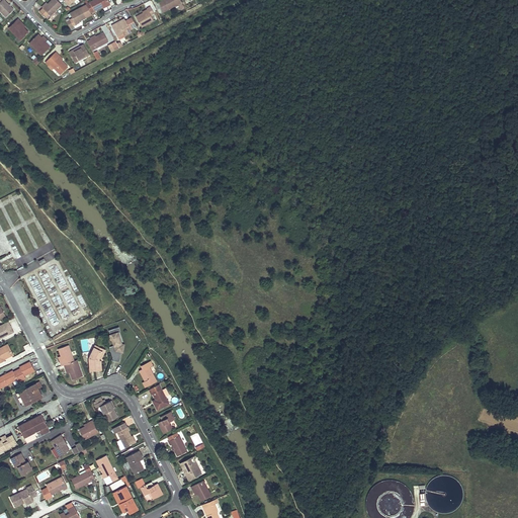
[(0,0),(0,10),(6,17),(13,9),(4,0),(1,0),(1,1),(0,0)]
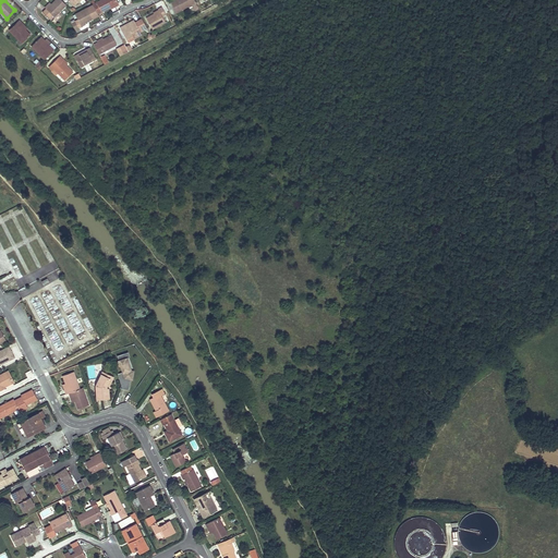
[(55,0),(51,4),(46,9),(55,16),(67,5),(61,0),(55,0)]
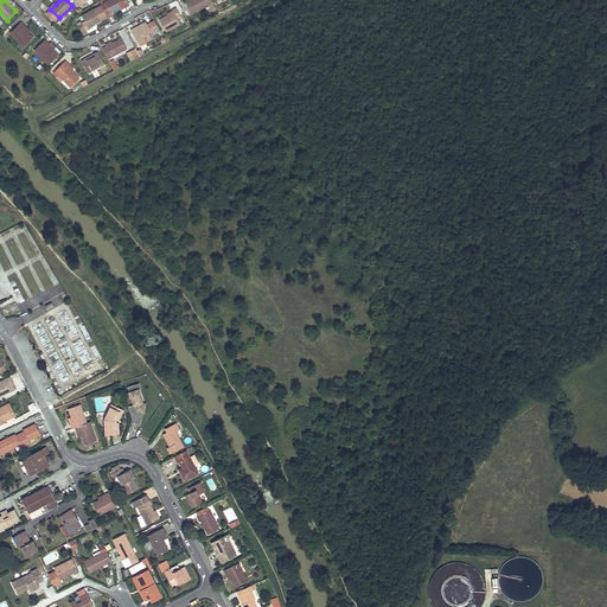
[(126,0),(109,0),(101,5),(107,16),(120,8),(128,2),(126,0)]
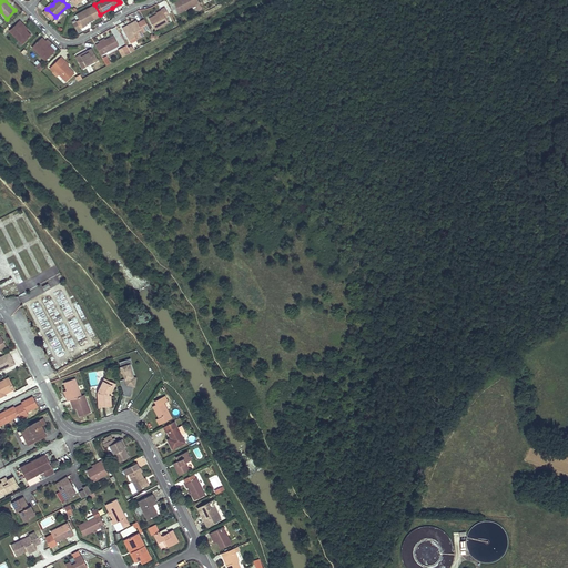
[(198,0),(178,0),(174,2),(179,12),(199,2),(198,0)]
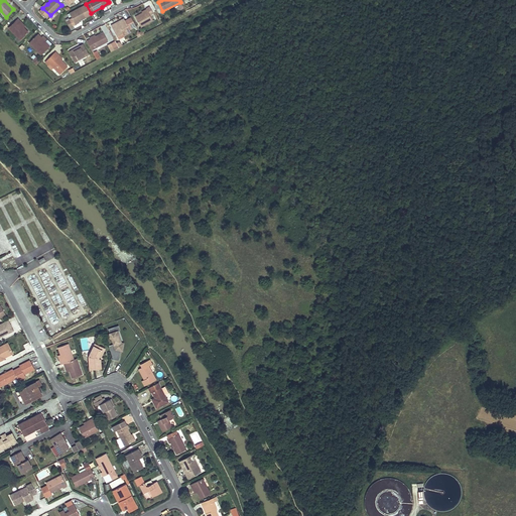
[(79,21),(91,14),(91,13),(86,4),(70,13),(72,18),(75,23),(79,21)]
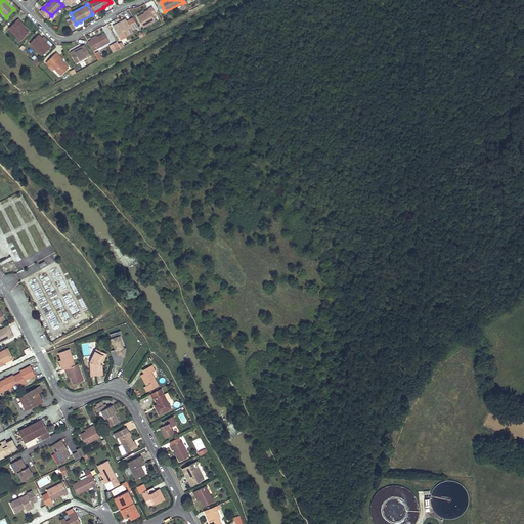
[(144,13),(137,17),(142,28),(155,20),(151,14),(156,13),(151,7),(148,9),(149,9),(149,10),(144,13)]
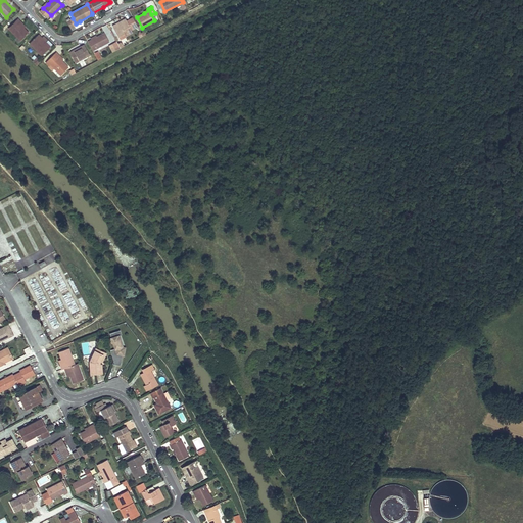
[(126,20),(113,27),(117,35),(123,32),(130,28),(131,30),(138,27),(134,18),(127,22),(126,20)]
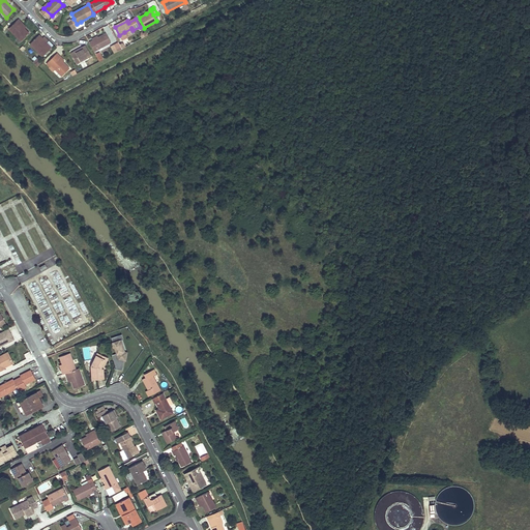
[(18,20),(8,29),(21,41),(29,33),(24,29),(20,25),(22,23),(18,20)]
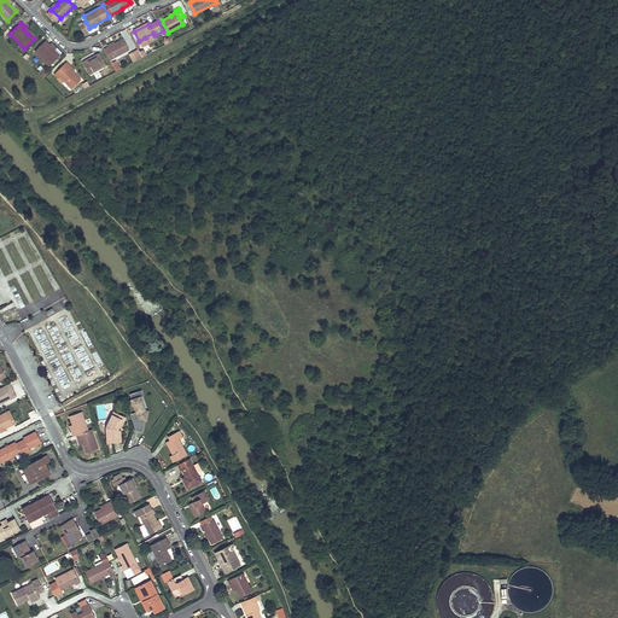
[(108,47),(104,50),(110,60),(129,50),(123,39),(115,44),(108,47)]
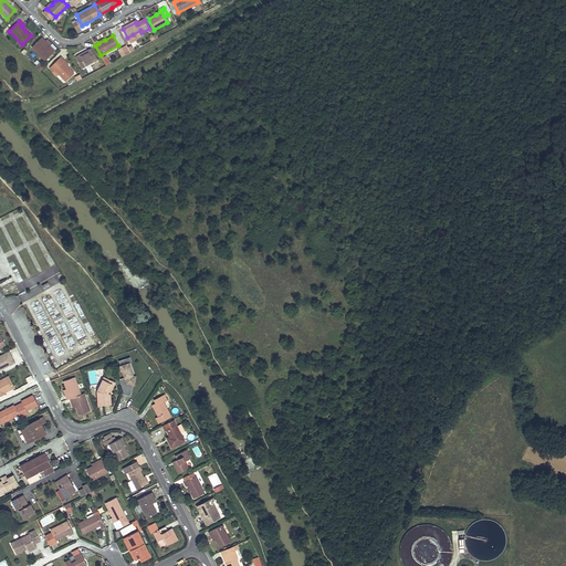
[(42,38),(32,48),(44,61),(55,51),(50,45),(49,46),(44,42),(45,41),(42,38)]
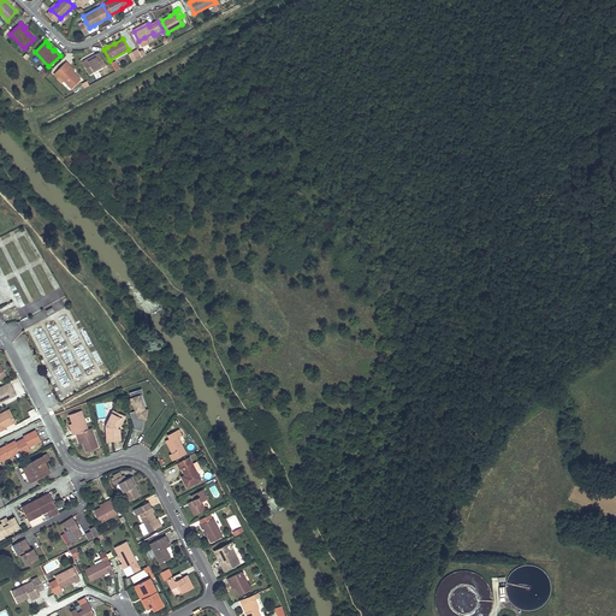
[(100,53),(82,61),(88,75),(106,65),(100,53)]
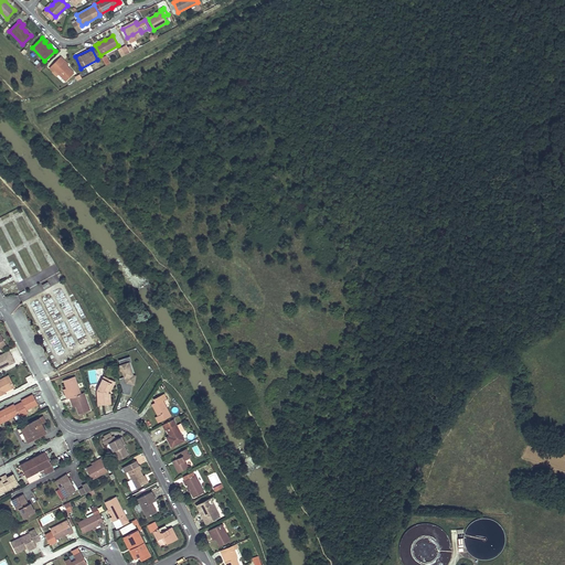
[(61,56),(59,59),(66,66),(68,64),(61,56)]
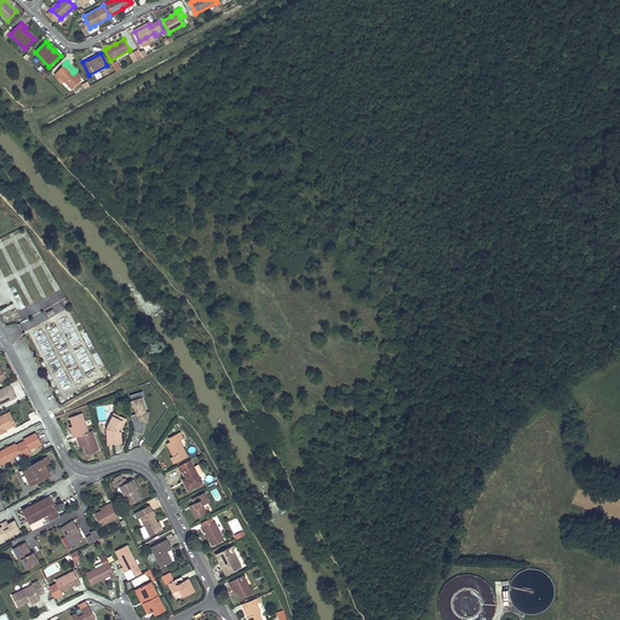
[(64,64),(55,74),(58,79),(59,78),(72,90),(81,81),(73,73),(64,64)]
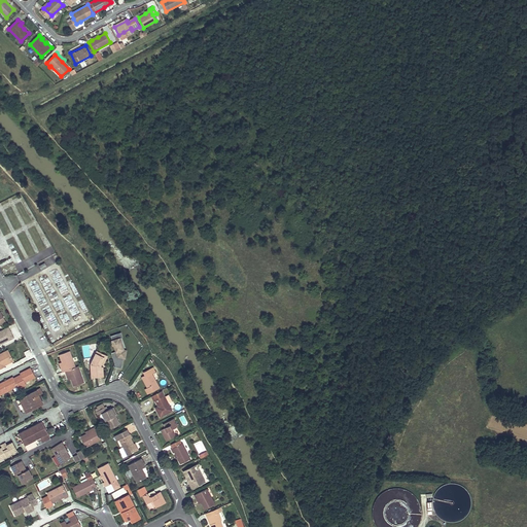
[(13,338),(7,326),(0,330),(0,343),(4,341),(5,342),(13,338)]
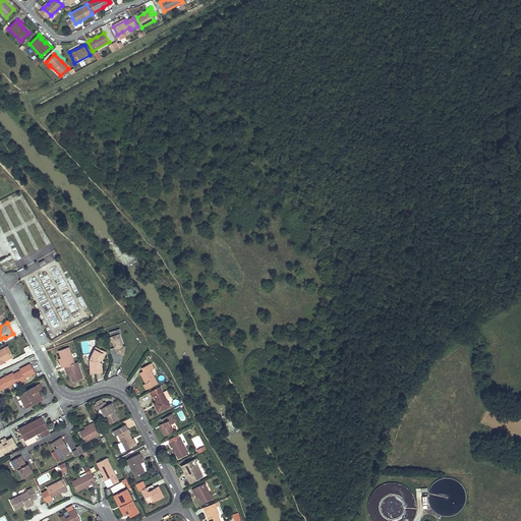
[(114,360),(112,363),(120,364),(122,354),(120,354),(121,352),(124,352),(125,347),(122,347),(121,347),(119,341),(119,338),(118,335),(120,334),(118,329),(108,333),(110,337),(109,338),(111,343),(112,343),(114,348),(110,350),(114,360)]
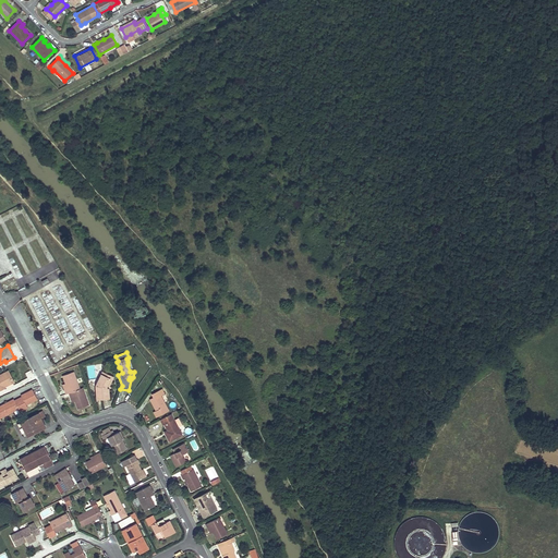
[(8,371),(0,375),(0,387),(3,386),(4,387),(13,383),(8,371)]
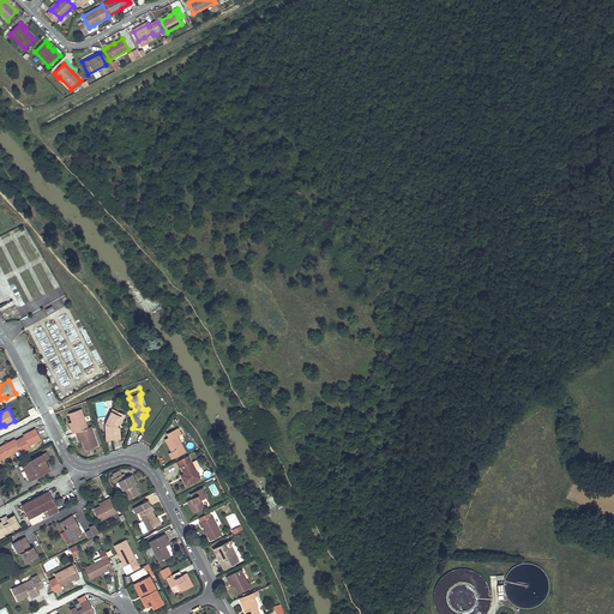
[(82,410),(70,414),(72,422),(74,428),(71,429),(72,434),(77,432),(88,428),(82,410)]
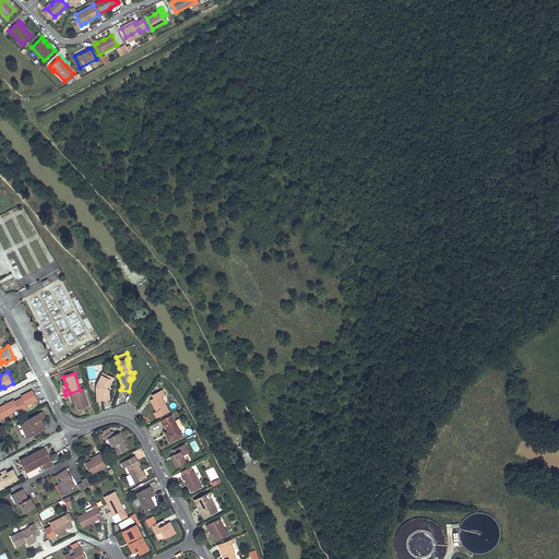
[(107,389),(109,389),(109,388),(114,379),(102,373),(100,376),(110,380),(107,387),(107,389)]
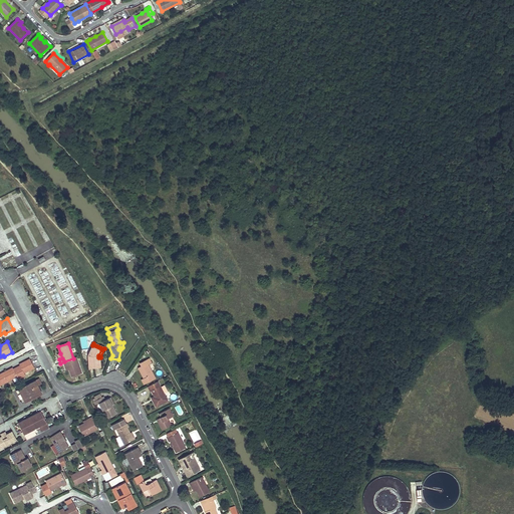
[(100,367),(100,360),(100,357),(98,357),(98,355),(101,349),(92,345),(88,354),(89,365),(89,368),(100,367)]
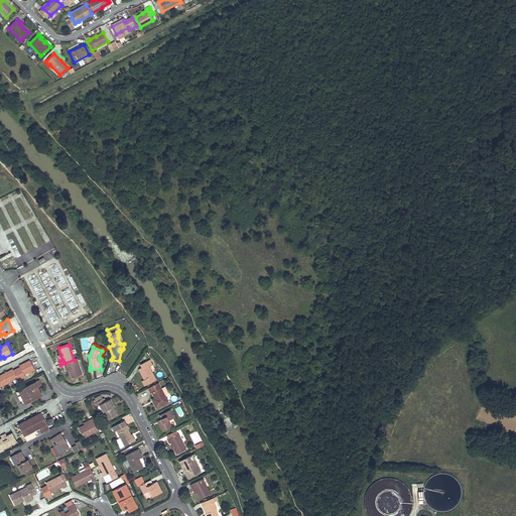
[(74,360),(65,363),(66,367),(69,366),(70,371),(72,375),(73,379),(83,375),(82,371),(78,359),(74,360)]
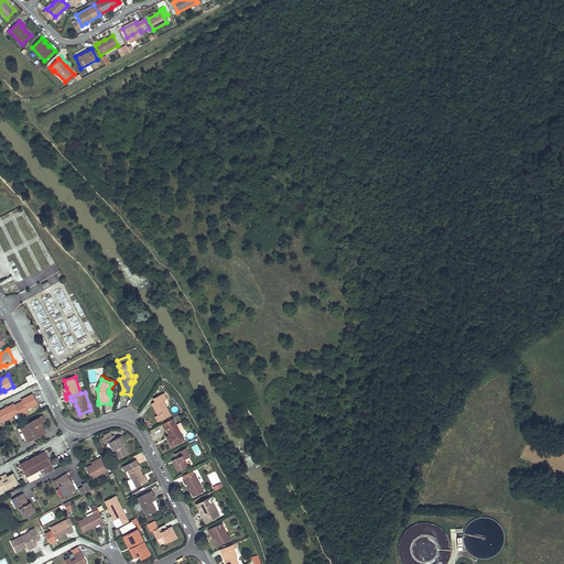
[(0,422),(19,413),(20,415),(29,412),(26,409),(38,403),(32,393),(21,400),(21,401),(14,404),(14,403),(0,410),(0,422)]
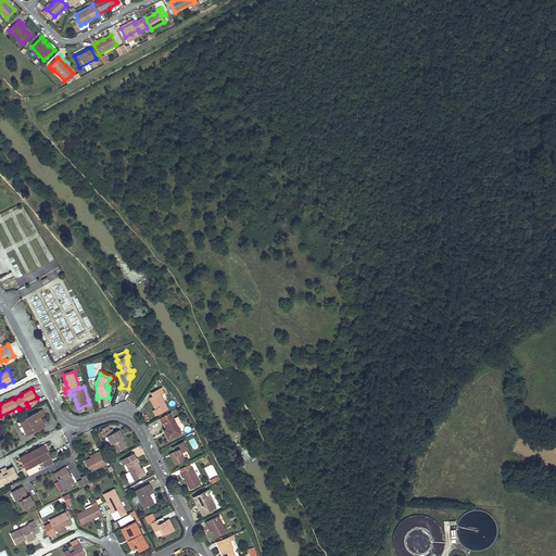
[(162,388),(155,391),(156,394),(153,396),(155,401),(152,402),(156,409),(153,411),(156,416),(169,409),(161,394),(164,392),(162,388)]
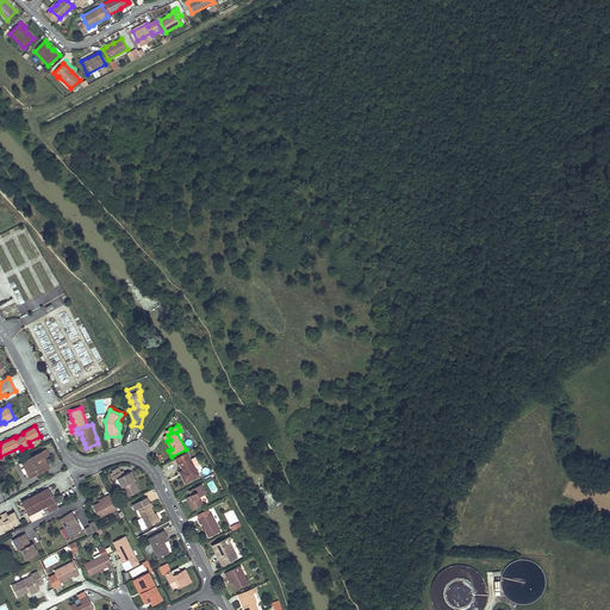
[(45,449),(23,462),(26,470),(30,477),(49,467),(45,460),(44,458),(49,455),(45,449)]
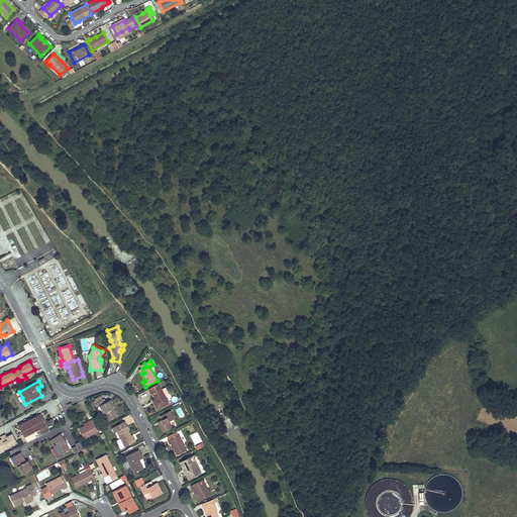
[(162,389),(159,384),(148,390),(151,394),(152,393),(156,399),(157,402),(154,404),(157,409),(169,403),(165,396),(162,389)]
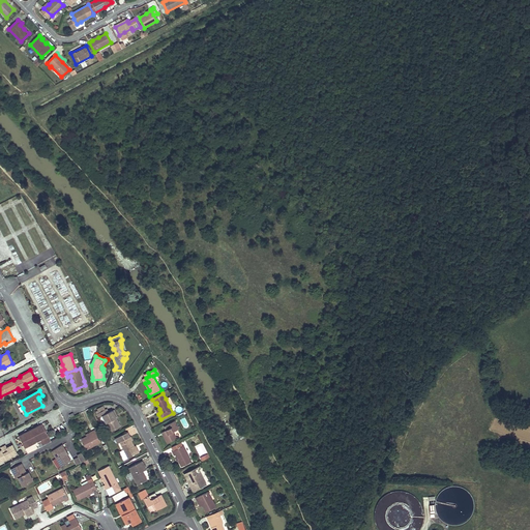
[(98,413),(97,414),(99,418),(102,416),(111,432),(121,427),(117,418),(113,411),(109,413),(107,409),(106,409),(104,406),(97,409),(98,413)]
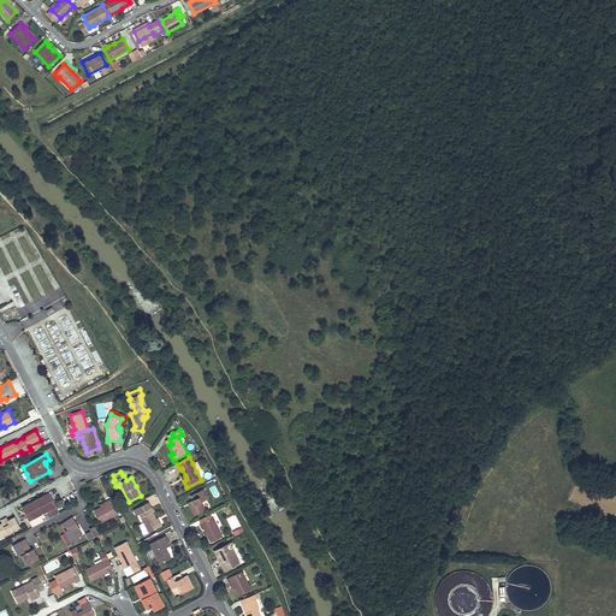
[(203,490),(190,496),(193,499),(188,502),(195,515),(205,510),(201,502),(208,498),(203,490)]
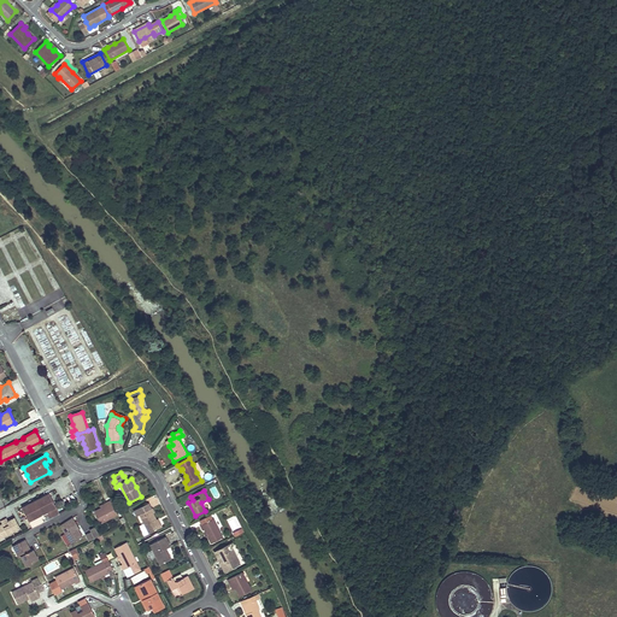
[(45,495),(22,507),(33,528),(59,513),(54,503),(53,503),(51,499),(48,499),(47,495),(45,495)]
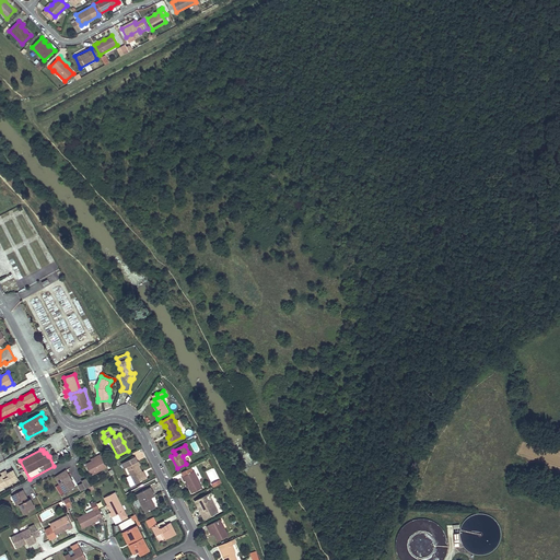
[(92,462),(85,465),(92,476),(107,468),(101,455),(96,457),(97,458),(92,462)]
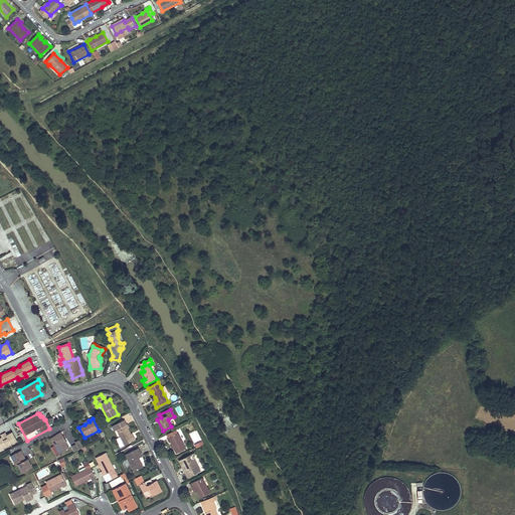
[(115,431),(117,430),(125,445),(135,440),(131,434),(130,431),(128,427),(130,427),(128,423),(127,424),(125,420),(113,425),(115,431)]
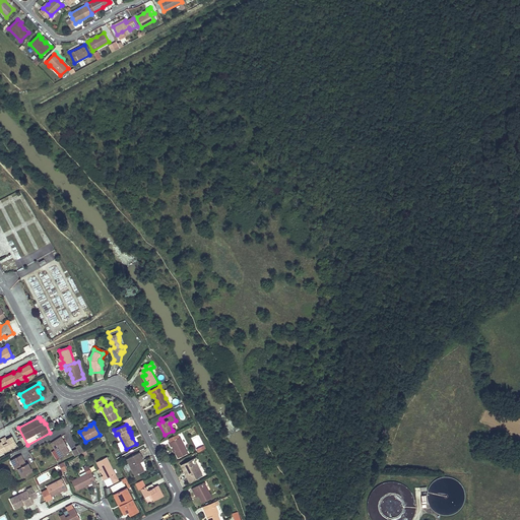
[(179,438),(178,435),(169,439),(171,442),(170,443),(172,447),(173,446),(174,449),(176,452),(179,458),(188,453),(180,437),(179,438)]
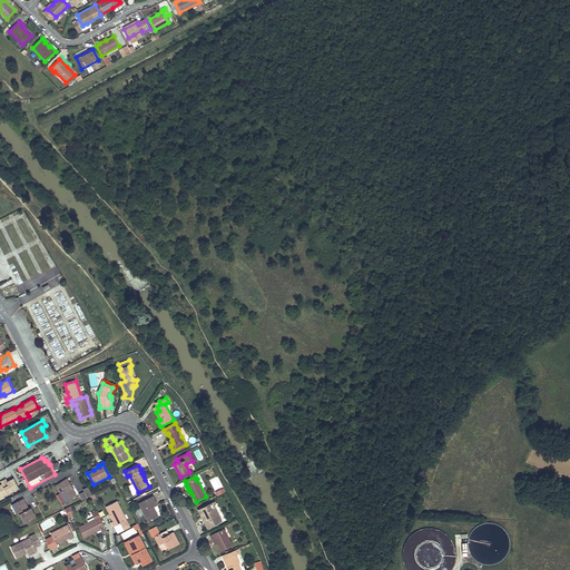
[(0,495),(19,487),(13,478),(8,481),(6,478),(1,481),(2,483),(0,484),(0,495)]
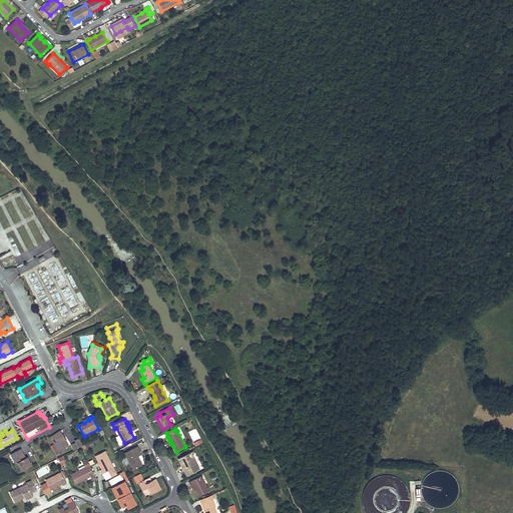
[(60,430),(50,436),(59,452),(68,446),(65,440),(64,438),(65,437),(60,430)]
